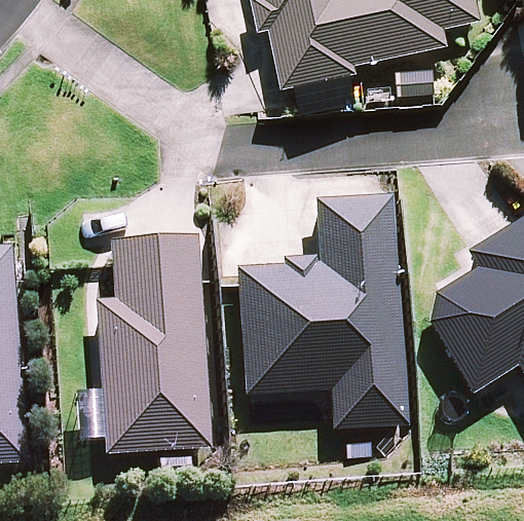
[(360,61),(451,41),(448,25),(486,16),(482,0),(256,0),(263,29),(272,27),(286,85),(362,69),(360,61)]
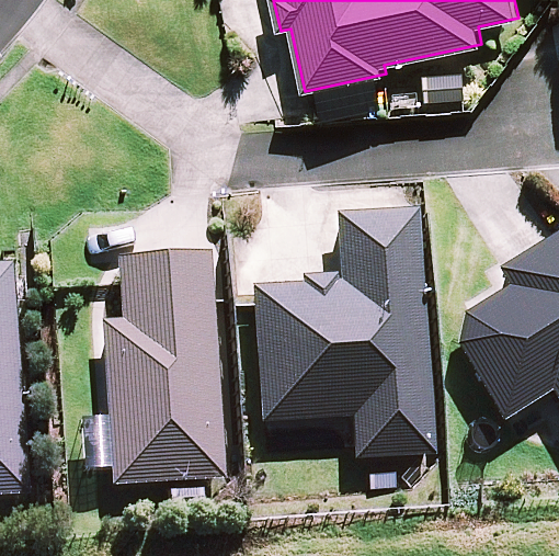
[(436,451),(419,206),(338,212),(342,276),(338,278),(337,272),(303,274),(303,280),(253,283),(255,319),(263,421),(352,416),(355,456),(436,451)]
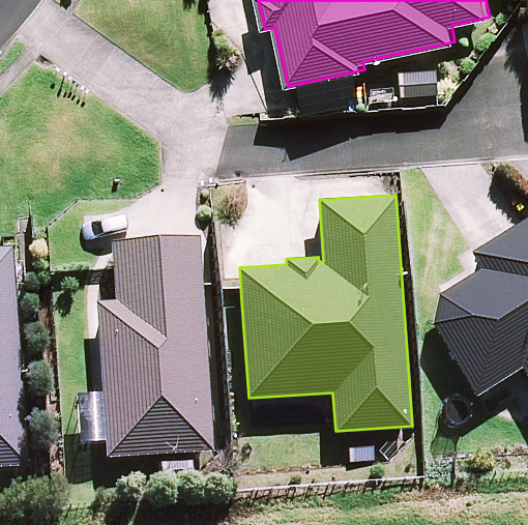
[(527,216),(471,253),(480,267),(438,294),(431,324),(475,396),(521,367),(527,377),(527,216)]
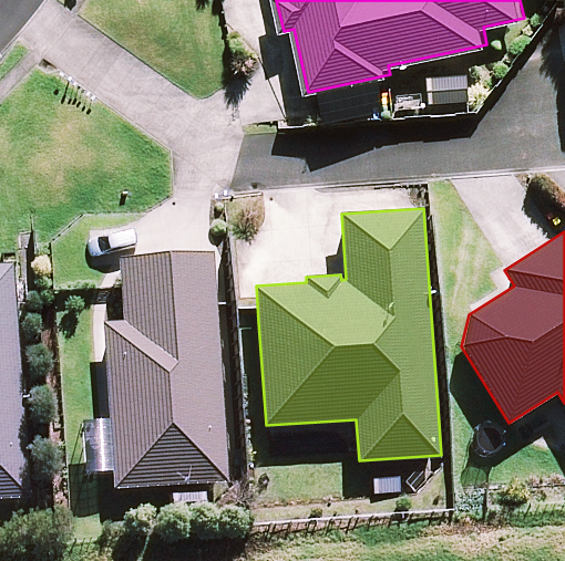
[(217,301),(214,252),(121,259),(123,284),(125,320),(103,322),(115,488),(230,480),(217,301)]
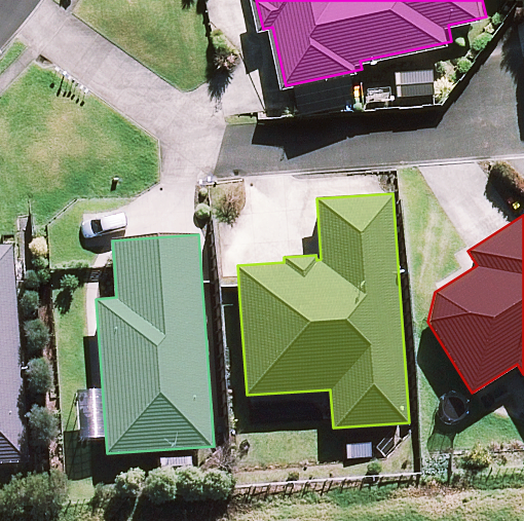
[(0,461),(30,460),(13,242),(0,243),(0,461)]
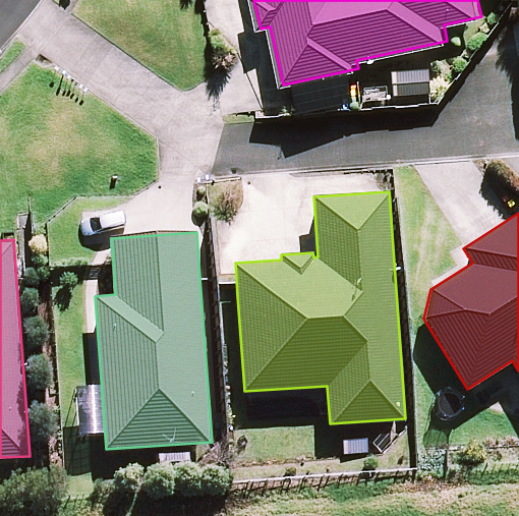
All buildings are outlined.
